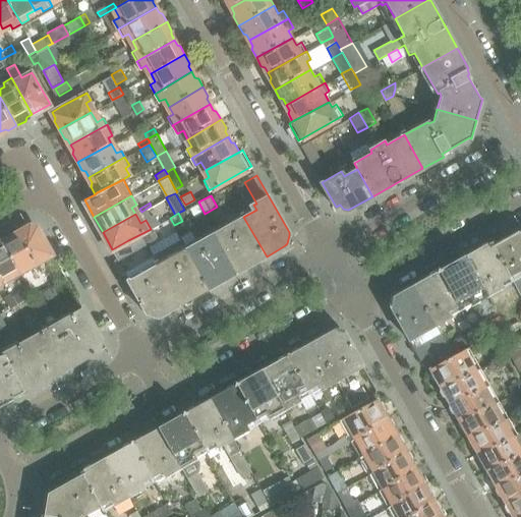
[(267,256),(243,217),(186,249),(209,288),(267,256)]
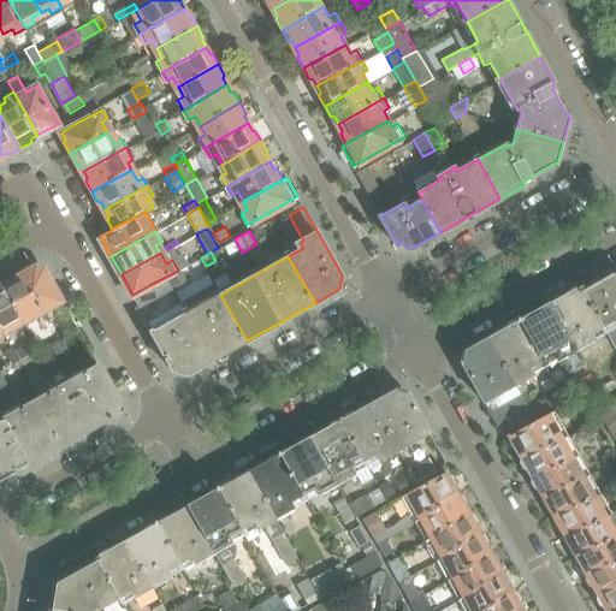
[(78,326),(49,274),(48,274),(45,267),(36,265),(23,272),(22,273),(43,310),(54,306),(69,332),(78,326)]
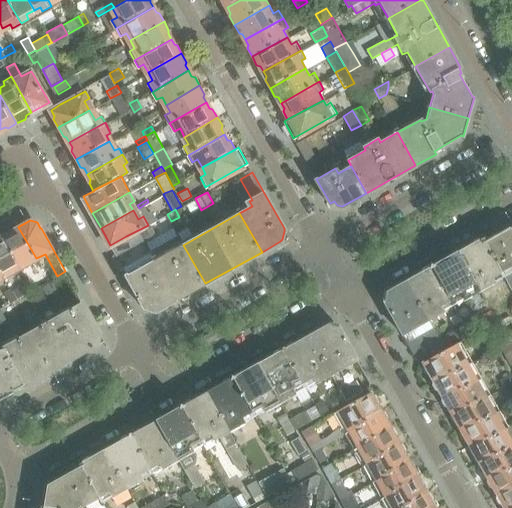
[(36,258),(18,227),(19,226),(19,225),(13,229),(12,227),(1,233),(20,267),(36,258)]
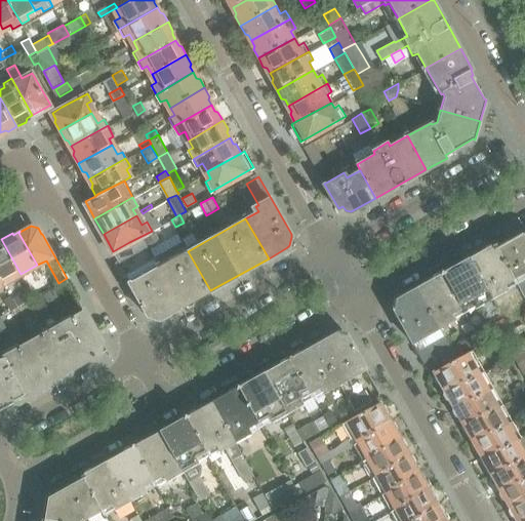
[(470,258),(443,273),(462,308),(473,303),(476,308),(491,298),(502,292),(508,289),(506,284),(515,279),(524,297),(524,233),(522,232),(509,239),(509,240),(497,246),(496,243),(470,258)]
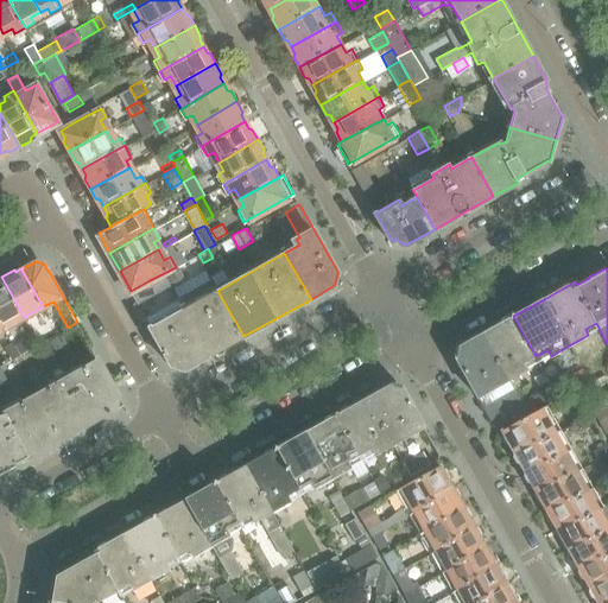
[(24,317),(1,277),(0,277),(0,319),(4,328),(24,317)]
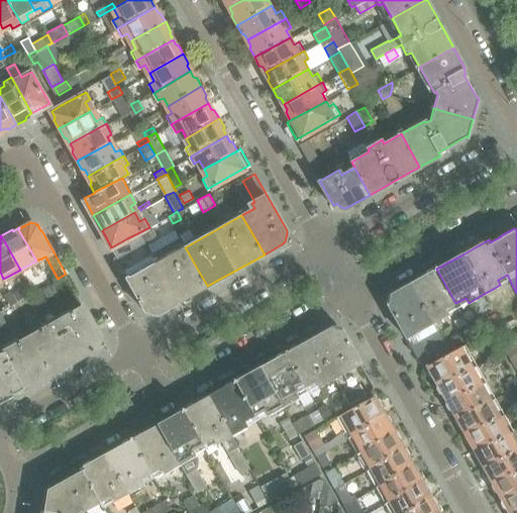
[(207,286),(185,247),(179,236),(151,252),(152,253),(123,270),(145,309),(147,311),(148,311),(157,313),(159,313),(207,286)]
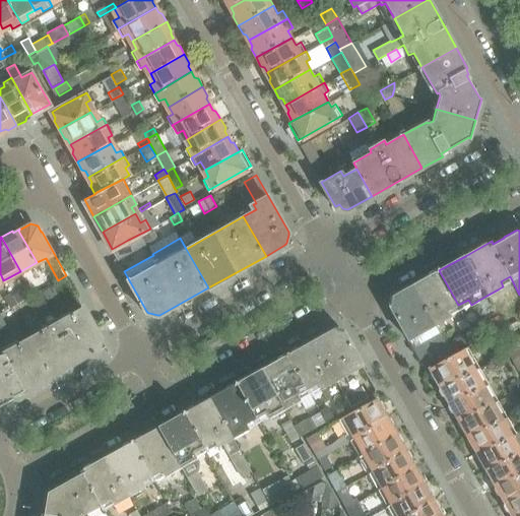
[(439,331),(436,324),(450,316),(448,311),(458,305),(439,270),(392,297),(390,305),(421,362),(428,364),(451,349),(440,331),(439,331)]
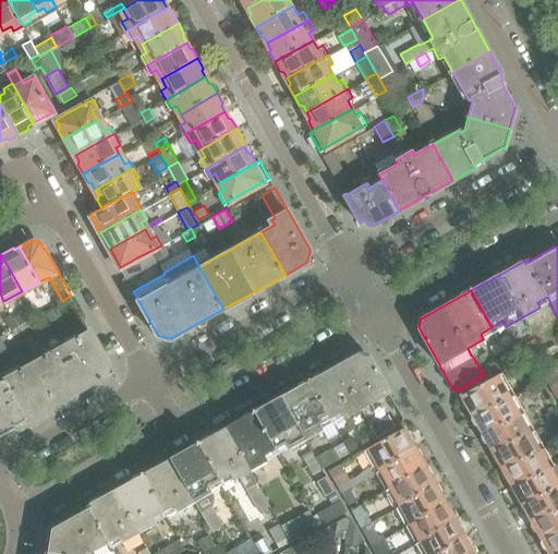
[(17,325),(35,315),(31,308),(13,317),(17,325)]
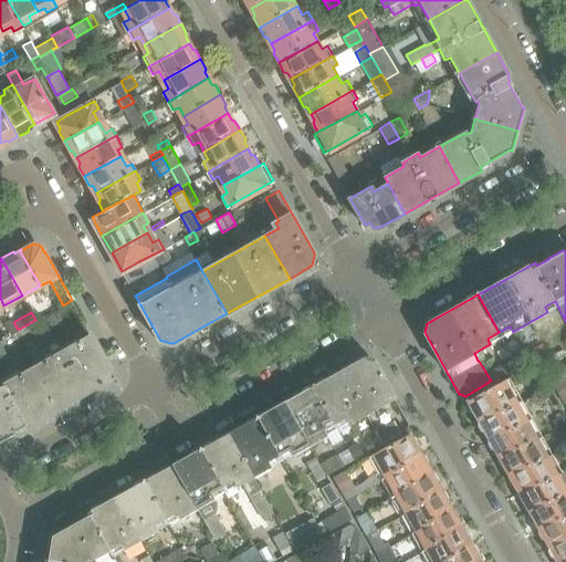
[(111,368),(91,334),(62,350),(43,316),(34,322),(48,345),(49,344),(54,354),(31,366),(55,409),(107,381),(111,368)]
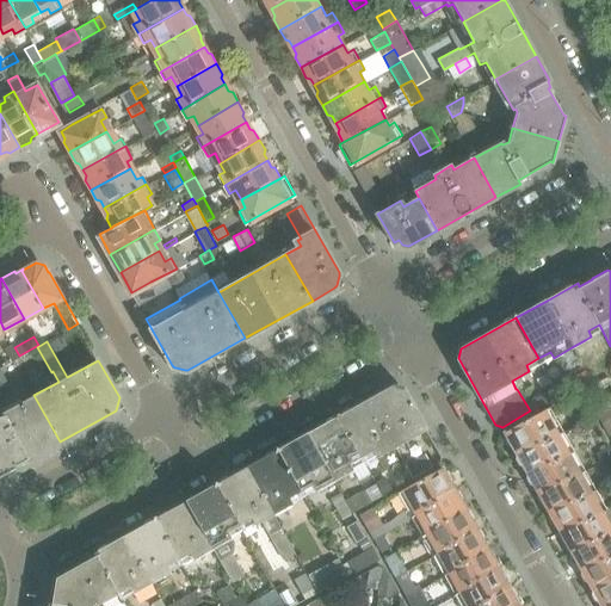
[(19,356),(14,347),(12,342),(5,346),(12,359),(19,356)]
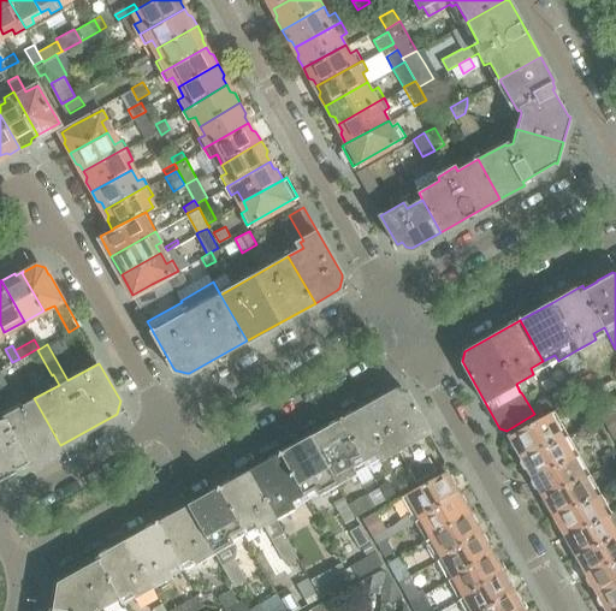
[(430,431),(408,391),(397,389),(342,420),(366,461),(378,454),(380,458),(430,431)]
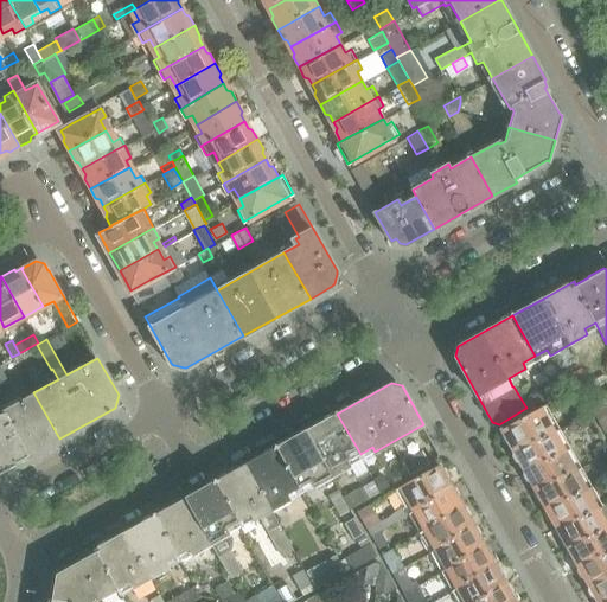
[(257,399),(256,398),(253,390),(237,398),(242,407),(257,399)]
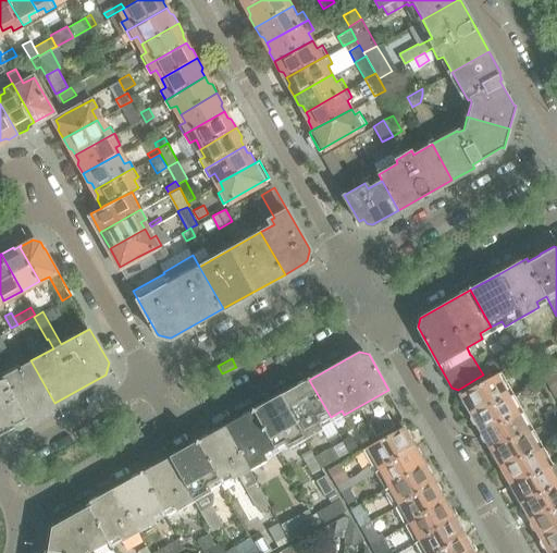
[(0,433),(2,432),(54,403),(31,360),(2,377),(4,380),(0,380),(0,433)]
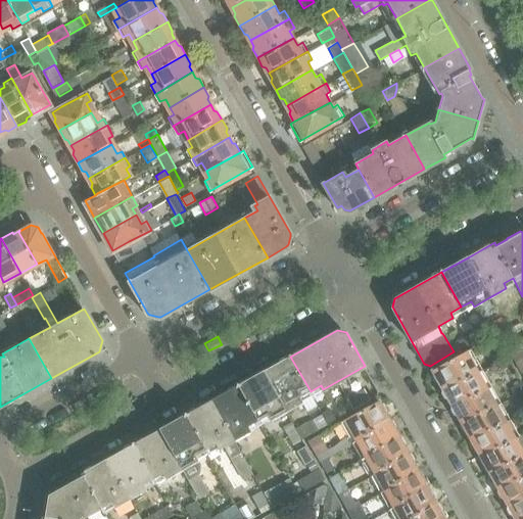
[(485,339),(476,345),(479,350),(489,344),(485,339)]
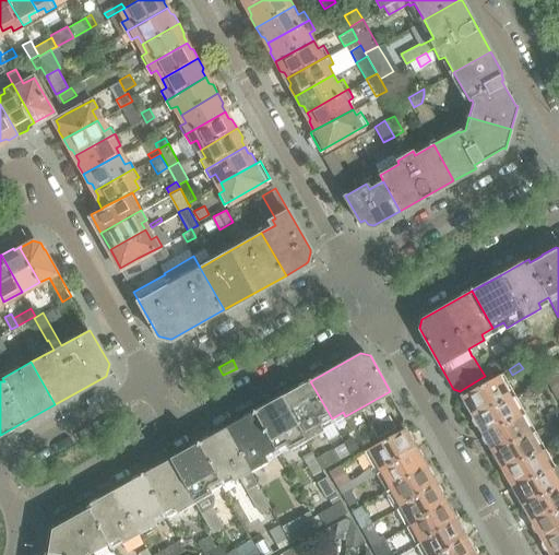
[(514,393),(503,373),(502,372),(462,394),(463,397),(462,397),(462,401),(465,406),(468,408),(472,413),(491,403),(497,403),(514,393)]
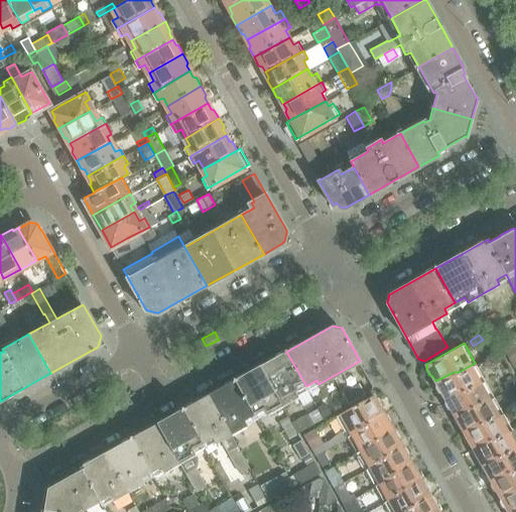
[(500,350),(487,358),(491,365),(504,358),(500,350)]
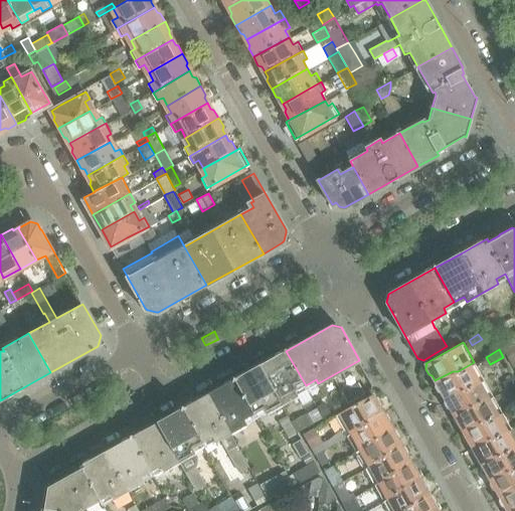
[(306,385),(286,351),(235,379),(254,414),(265,408),(267,412),(298,395),(296,391),(306,385)]
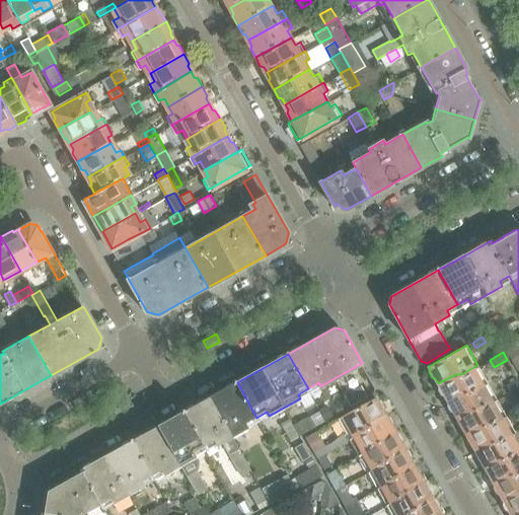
[(488,383),(478,366),(477,365),(461,374),(456,374),(438,383),(439,384),(438,384),(438,388),(441,393),(444,394),(447,400),(464,390),(471,391),(488,383)]
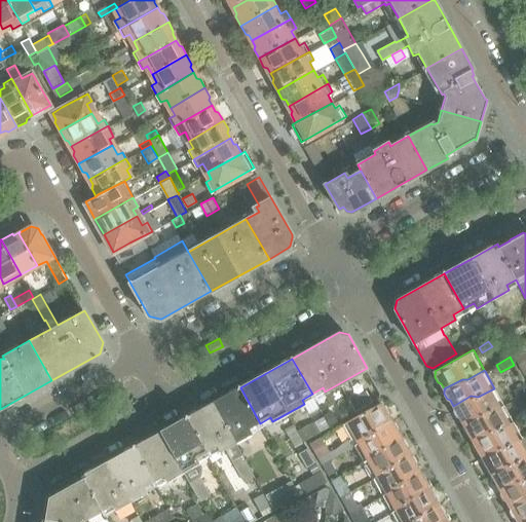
[(525,383),(525,381),(511,388),(516,398),(525,392),(525,383)]
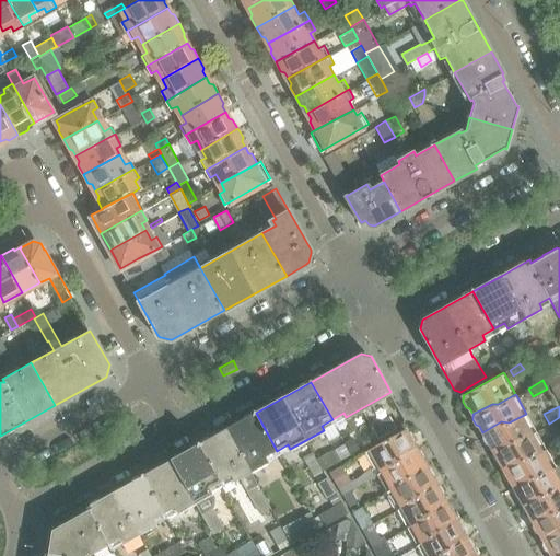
[(277,451),(256,413),(199,444),(221,482),(224,488),(235,482),(234,481),(240,477),(259,512),(270,506),(251,471),(268,461),(265,456),(277,451)]
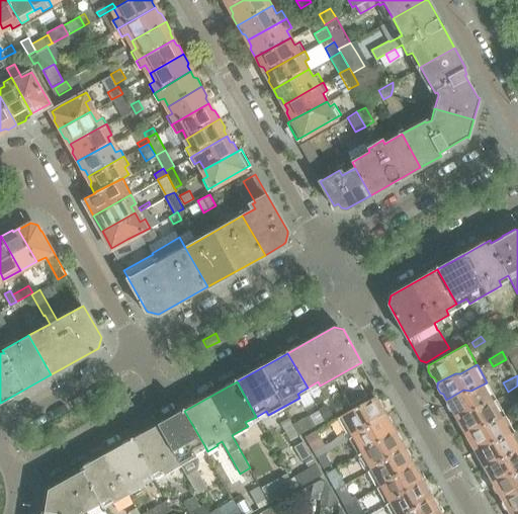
[(480,407),(496,399),(487,382),(470,391),(463,390),(446,400),(447,401),(446,404),(449,409),(452,411),(452,410),(455,416),(472,406),(480,407)]
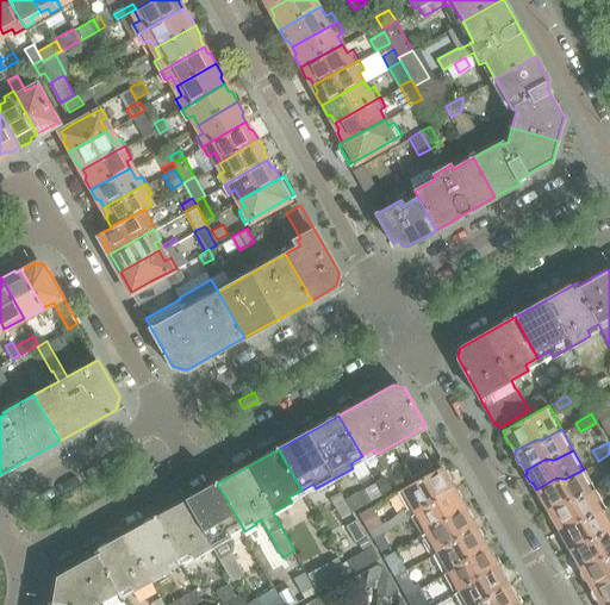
[(430,504),(433,497),(453,486),(449,480),(449,479),(450,475),(447,469),(443,467),(442,467),(441,466),(397,491),(405,505),(388,518),(381,522),(372,505),(361,510),(360,513),(373,537),(385,530),(409,516),(430,504)]
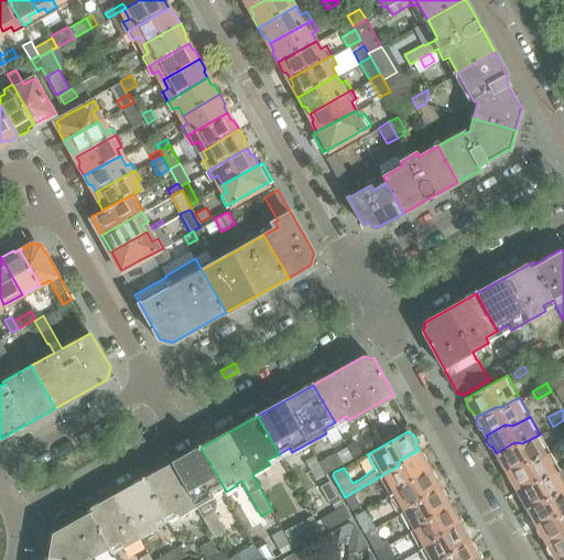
[(532,460),(550,451),(540,434),(522,443),(514,442),(496,453),(497,454),(496,459),(499,463),(502,465),(507,471),(524,461),(532,460)]
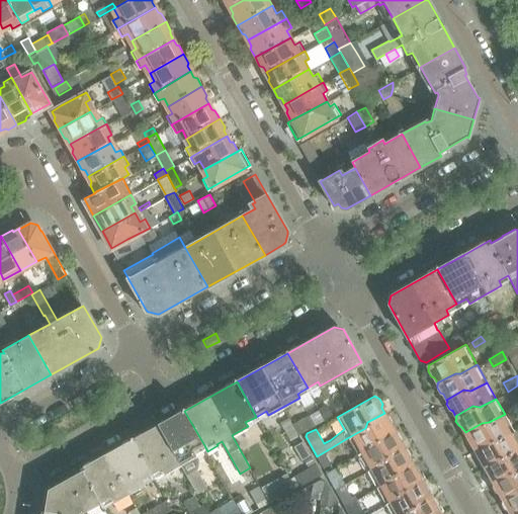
[(333,414),(327,403),(319,408),(325,419),(333,414)]
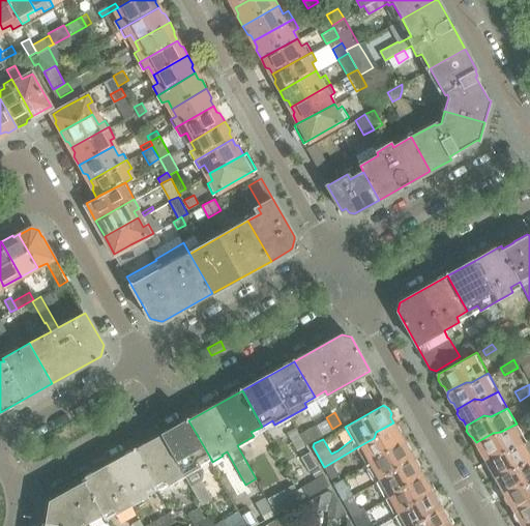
[(305,443),(331,429),(324,416),(313,424),(313,425),(299,432),(305,443)]
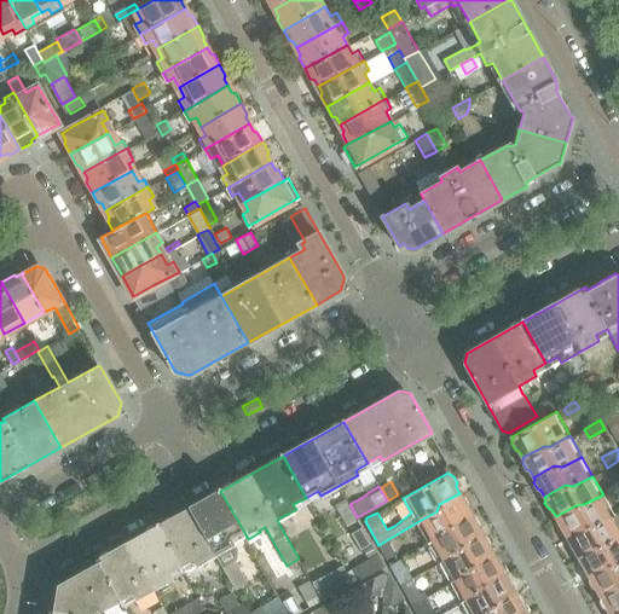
[(244,532),(220,491),(158,526),(183,567),(195,560),(198,565),(235,544),(232,539),(244,532)]
